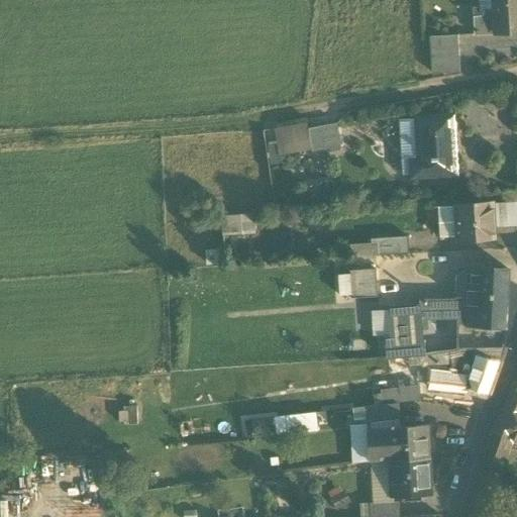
[(473,8),(474,34),(494,33),(492,0),(479,0),(480,7),(473,8)]
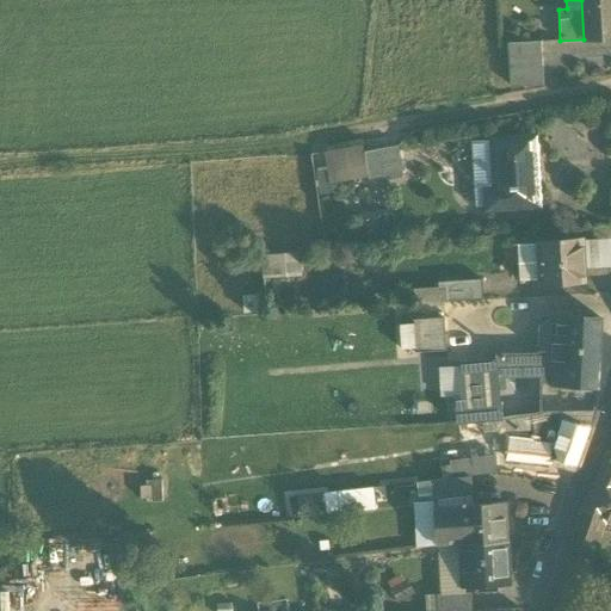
[(610,0),(581,0),(584,39),(610,37),(610,0)]
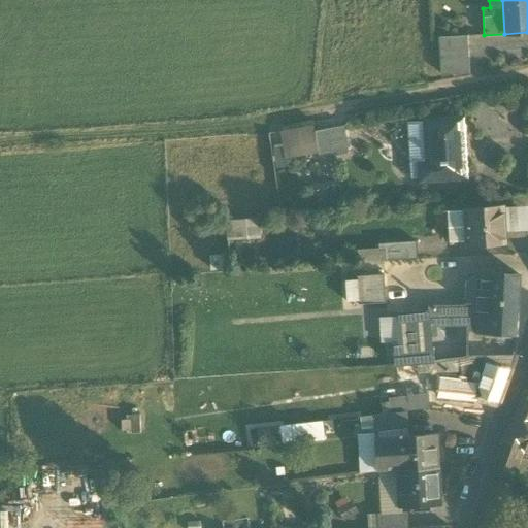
[(442,75),(469,74),(467,35),(439,37),(442,75)]
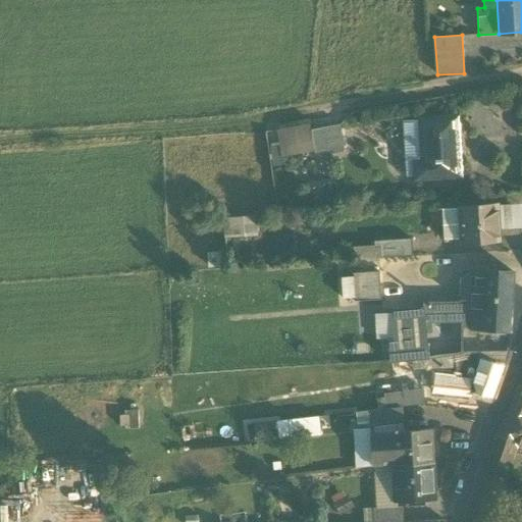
[(416,162),(417,178),(462,175),(460,150),(457,150),(456,136),(459,136),(458,116),(421,118),(424,162),(416,162)]
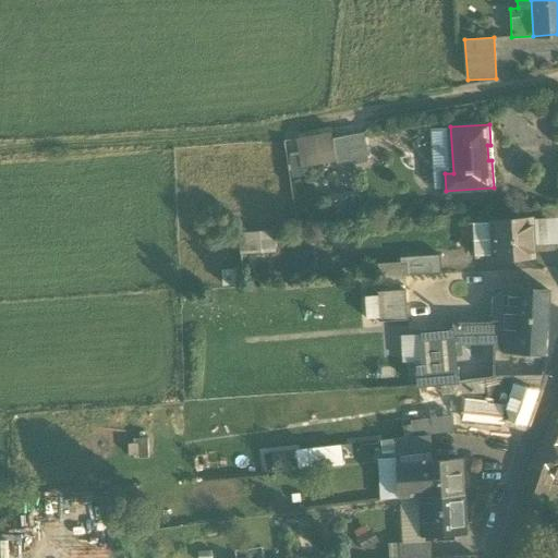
[(453,173),(450,126),(429,128),(433,174),(445,173),(453,173)]
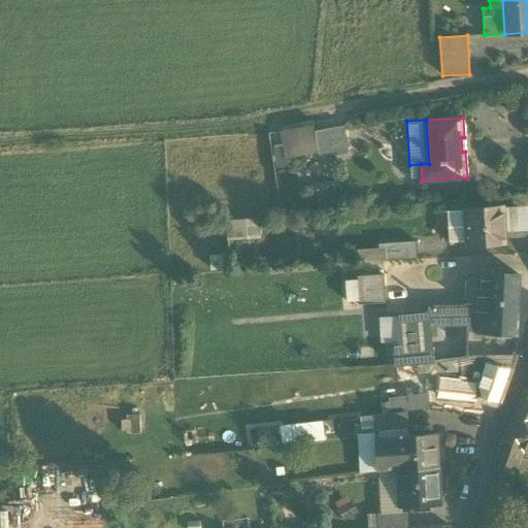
[(296,129),(299,146),(317,143),(315,131),(312,131),(311,126),(296,129)]
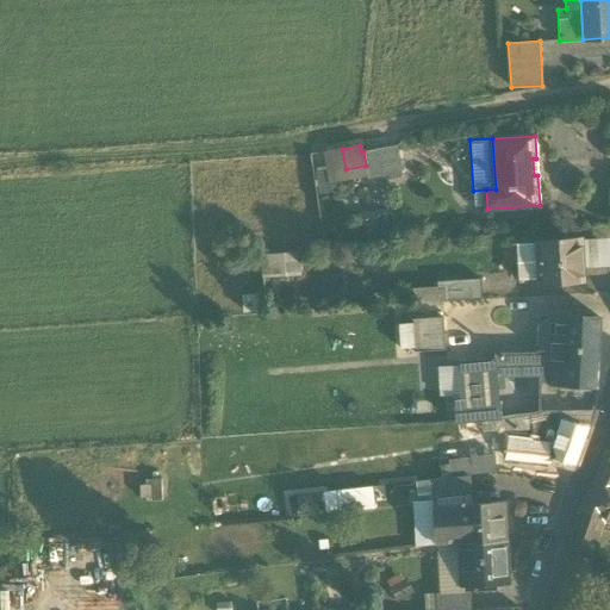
[(367,176),(367,180),(385,176),(402,173),(397,145),(363,151),(366,166),(367,176)]
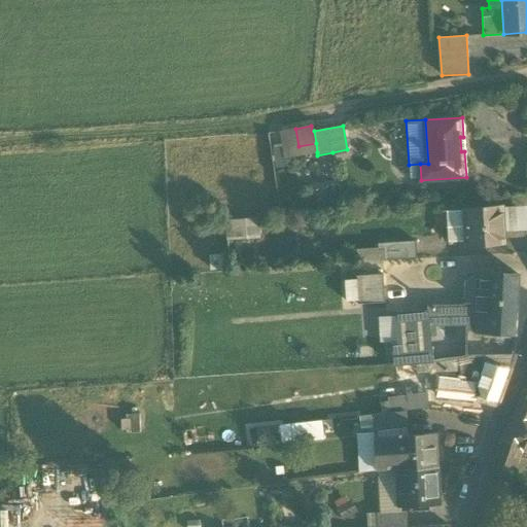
[(299,146),(295,129),(279,132),(284,159),(317,152),(316,143),(299,146)]
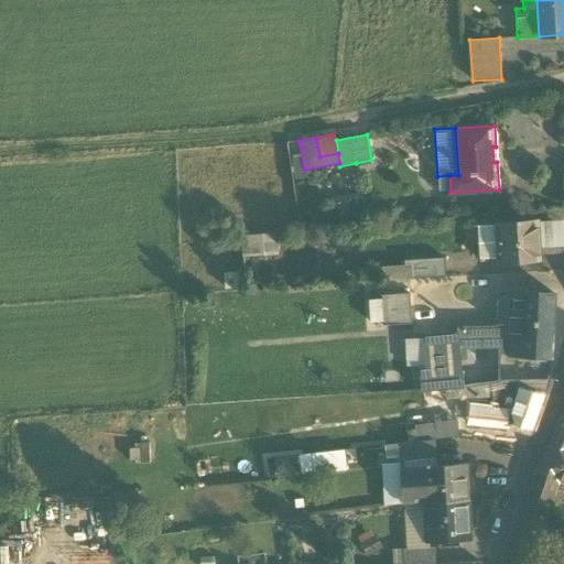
[(563,219),(539,221),(541,250),(563,248),(563,219)]
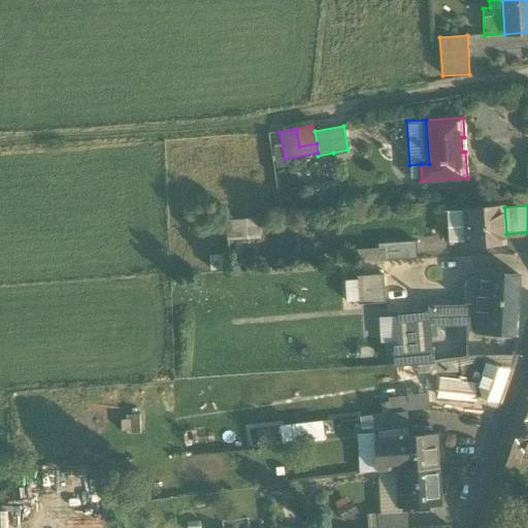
[(465,210),(467,242),(467,245),(504,243),(502,208),(465,210)]
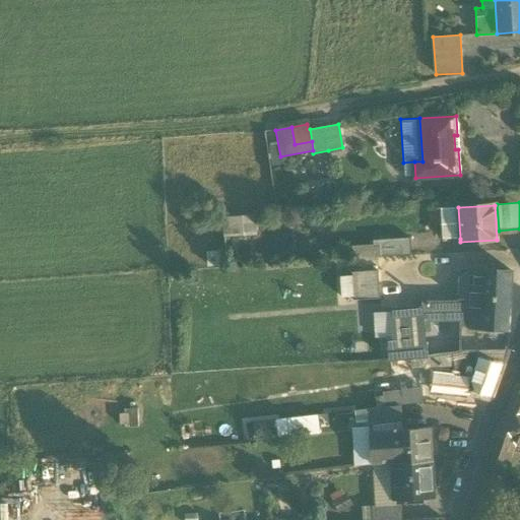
[(442,240),(460,239),(458,207),(440,208),(442,240)]
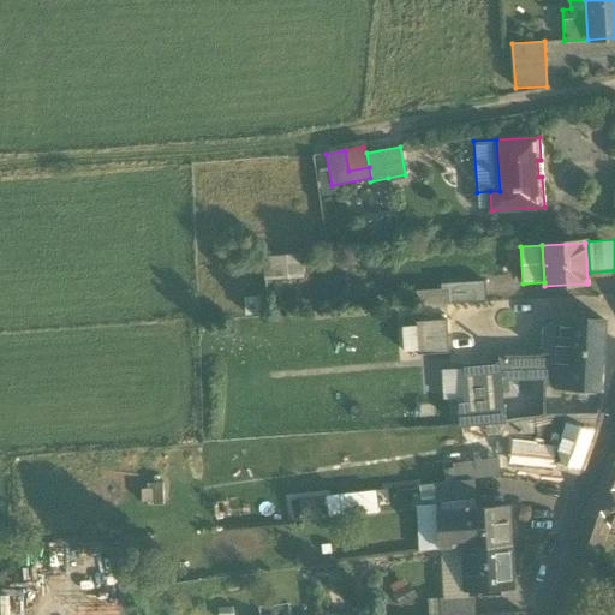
[(264,257),(266,280),(304,279),(302,254),(264,257)]
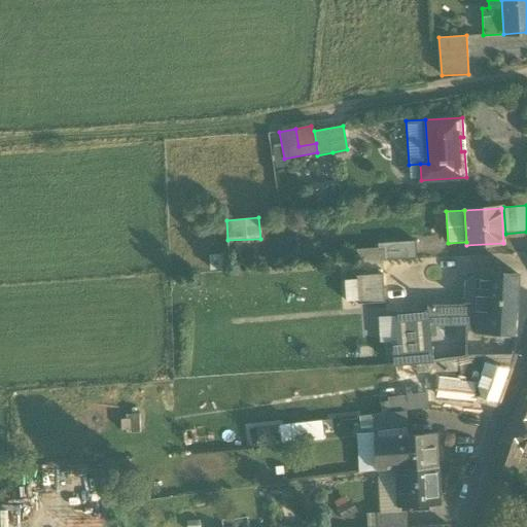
[(384,243),(385,260),(417,259),(416,242),(384,243)]
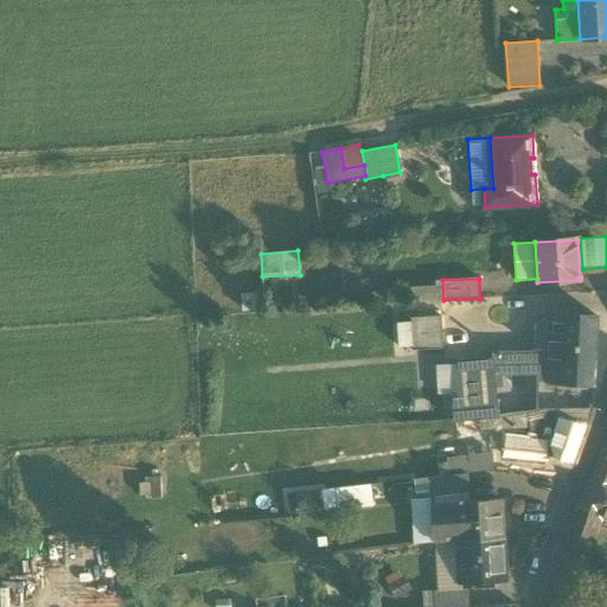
[(411,302),(443,300),(442,280),(435,281),(435,286),(411,287),(411,302)]
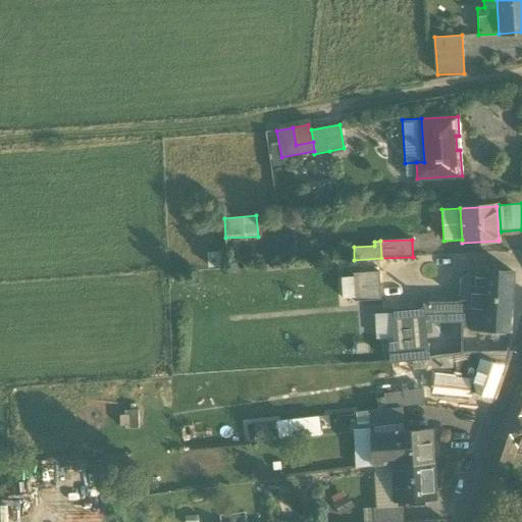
[(459,303),(463,303),(471,304),(472,270),(460,277),(459,303)]
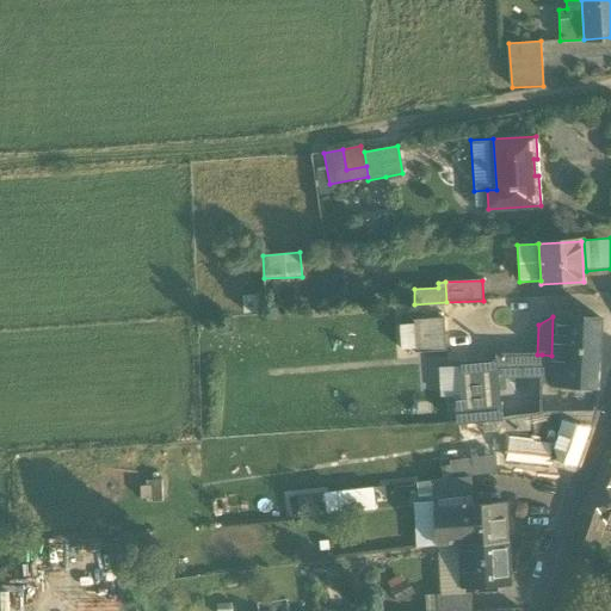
[(550,384),(597,387),(600,319),(553,316),(551,356),(550,384)]
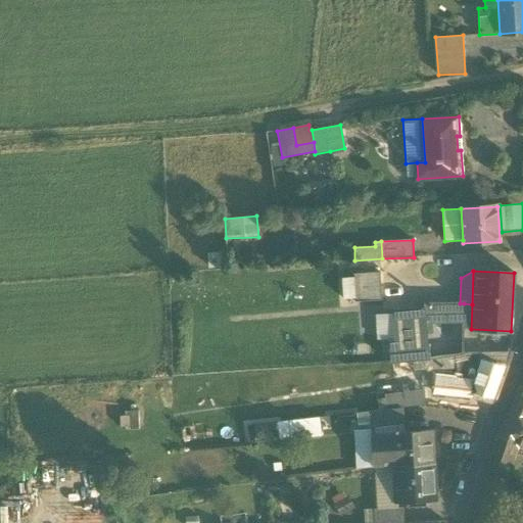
[(353,298),(353,302),(382,300),(380,273),(352,274),(352,278),(353,298)]
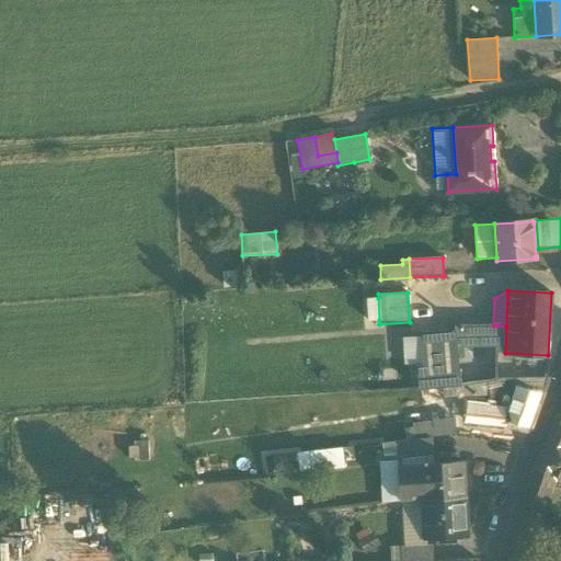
[(379,320),(378,298),(367,298),(368,320),(379,320)]
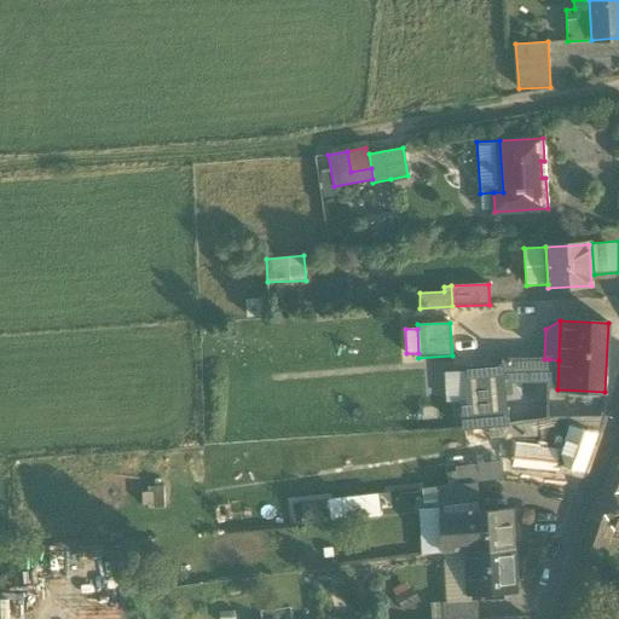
[(505,365),(507,381),(548,381),(549,359),(544,359),(503,359),(504,365),(505,365)]
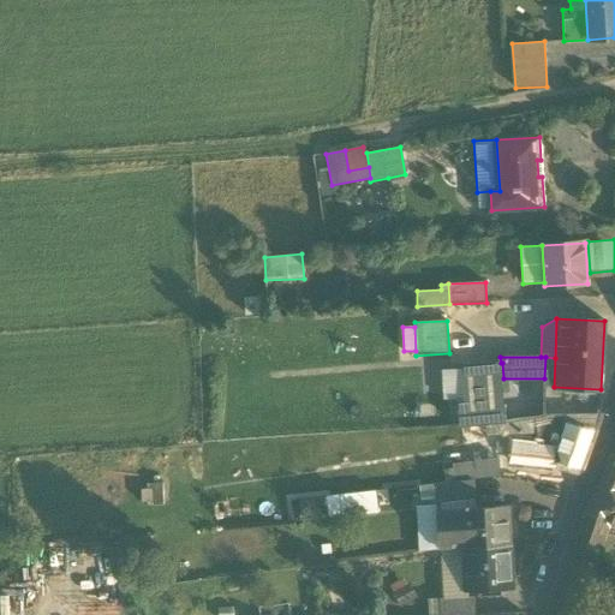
[(554,387),(555,358),(545,357),(544,378),(544,387),(554,387)]
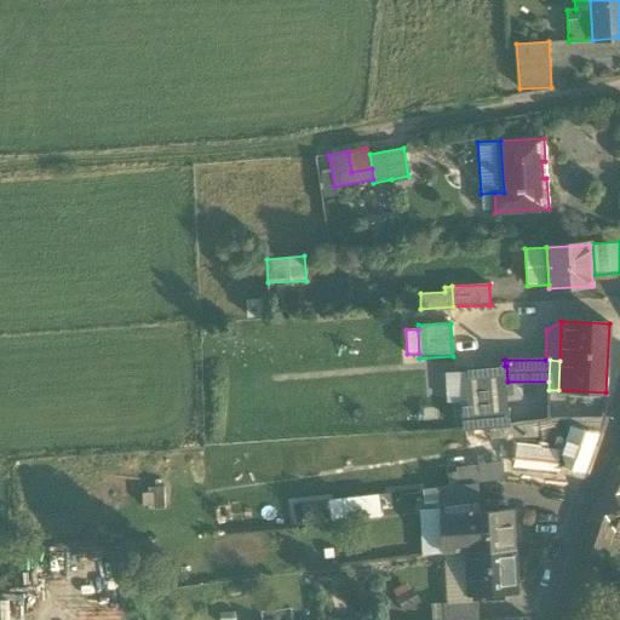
[(511,425),(512,407),(505,407),(504,389),(507,389),(507,382),(506,366),(505,366),(465,369),(465,372),(468,401),(469,429),(491,428),(511,425)]
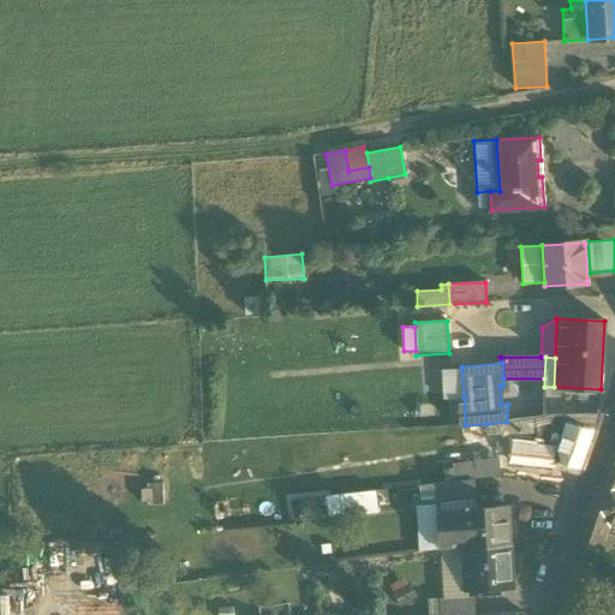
[(464,398),(461,369),(441,370),(443,399),(464,398)]
